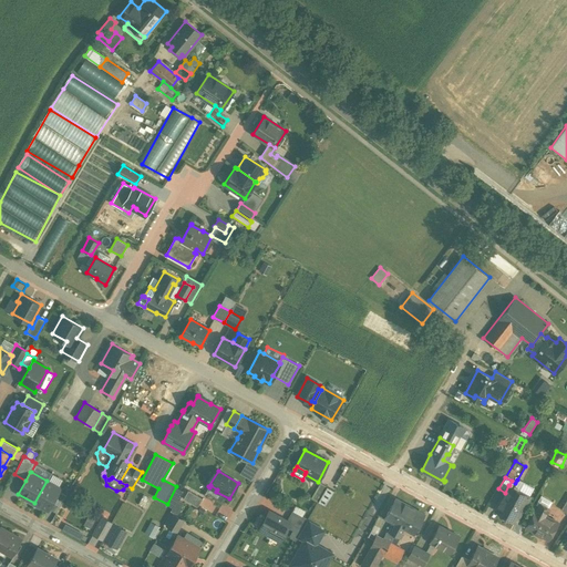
[(515,483),(512,481),(509,485),(508,485),(505,493),(495,509),(515,521),(533,488),(517,480),(515,483)]
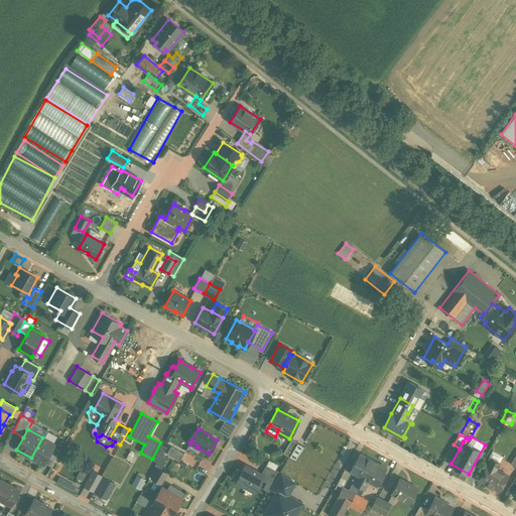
[(54,444),(42,437),(31,458),(43,465),(44,463),(50,453),(53,446),(54,444)]
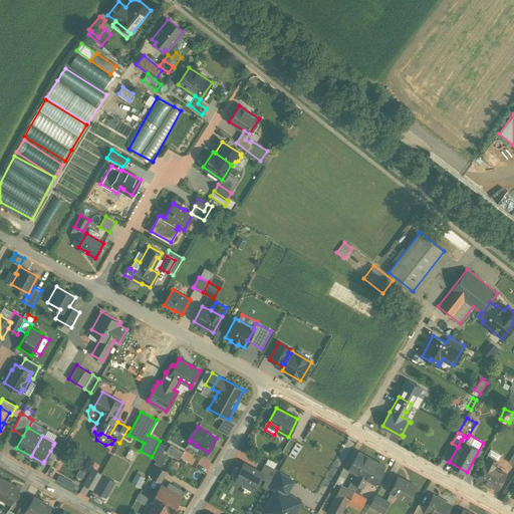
[(290,437),(282,451),(288,455),(296,441),(290,437)]
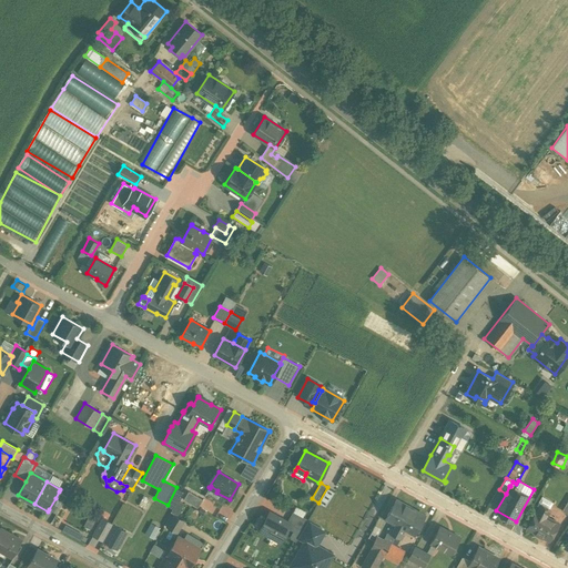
[(56,498),(62,503),(66,496),(59,492),(56,498)]
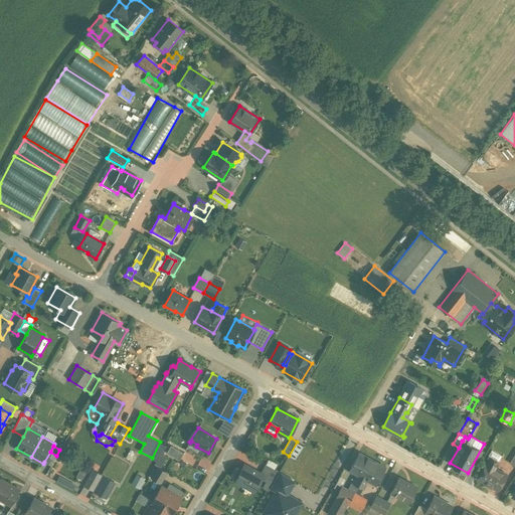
[(183,453),(171,446),(166,453),(179,461),(183,453)]
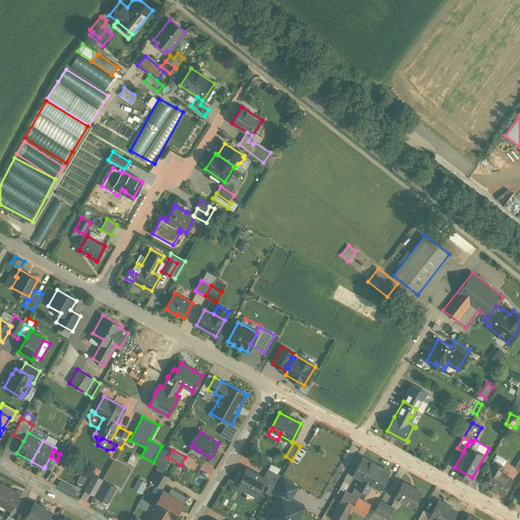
[(51,456),(45,466),(51,470),(57,460),(51,456)]
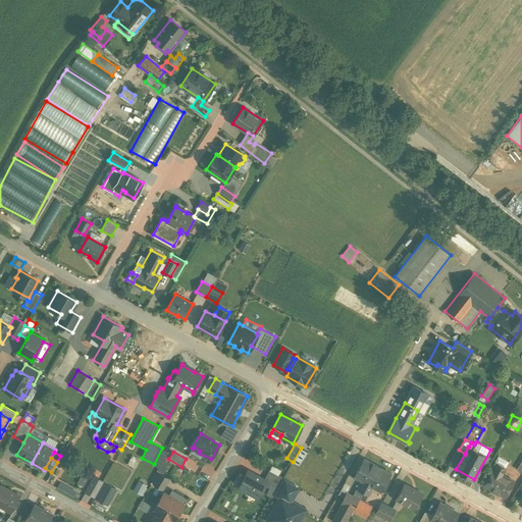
[(377,466),(364,459),(354,477),(364,482),(362,486),(360,485),(358,489),(358,490),(363,492),(377,466)]
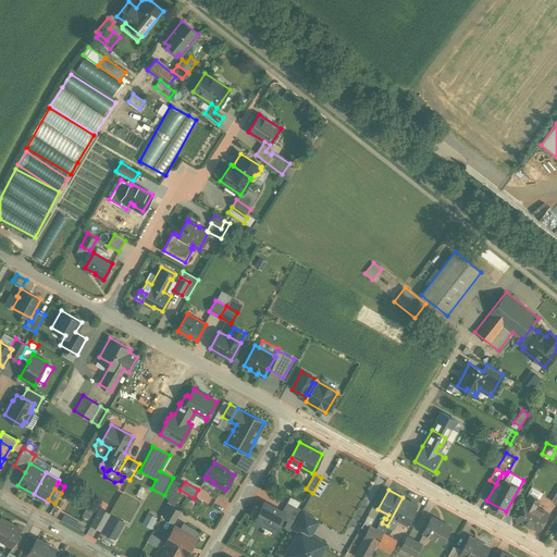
[(529,496),(527,502),(525,502),(517,518),(539,530),(547,514),(535,506),(537,502),(536,499),(532,496),(529,496)]
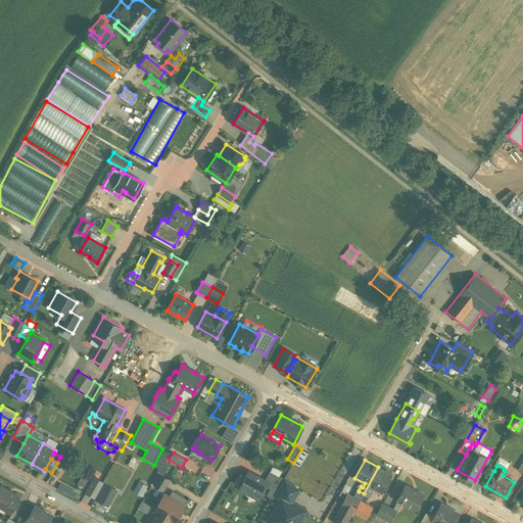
[(391,474),(378,467),(364,493),(369,496),(371,491),(369,491),(372,486),(382,492),(391,474)]
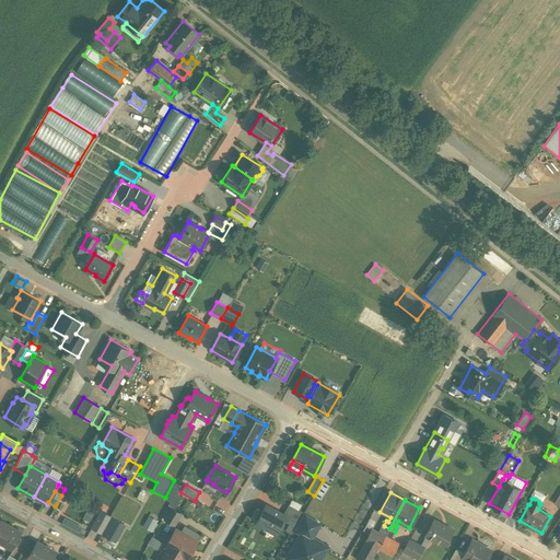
[(287,516),(266,504),(255,523),(277,535),(287,516)]
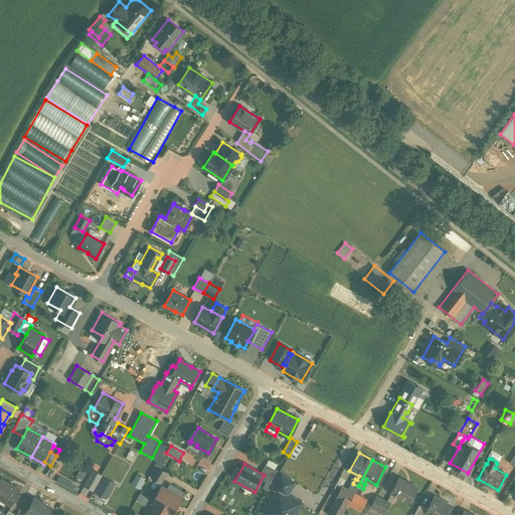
[(279,472),(265,464),(262,471),(267,473),(265,476),(274,481),(279,472)]
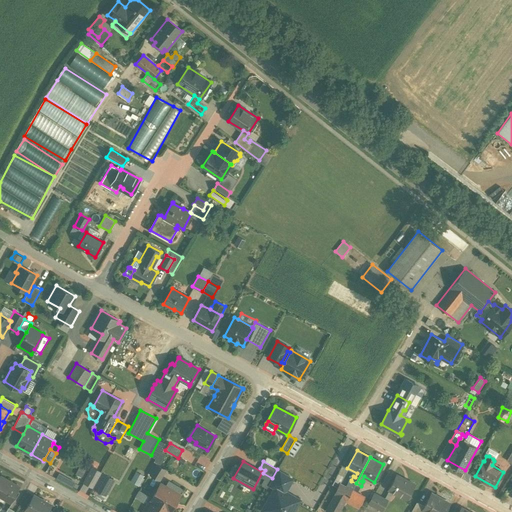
[(166,469),(157,464),(150,475),(159,480),(166,469)]
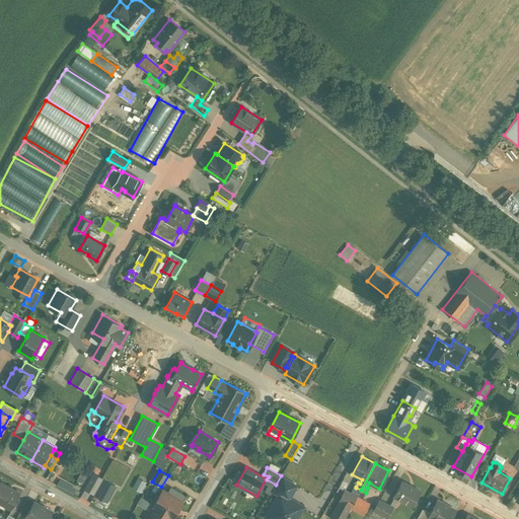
[(101,480),(92,475),(84,490),(93,494),(101,480)]
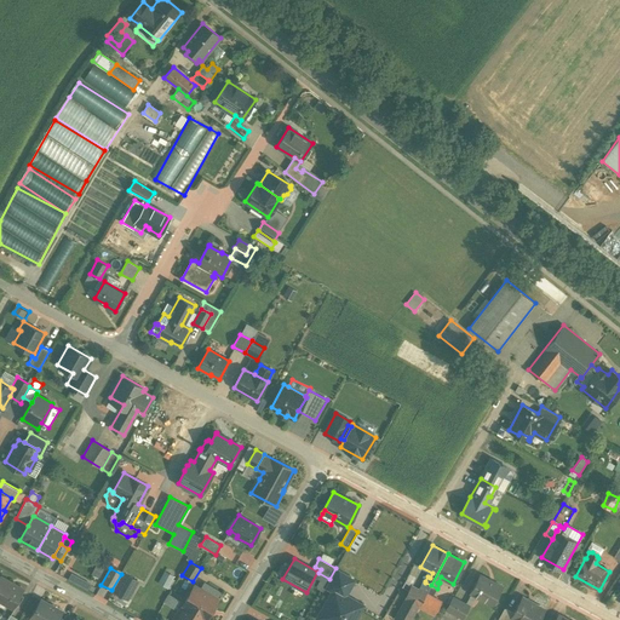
[(334,590),(344,595),(352,580),(337,570),(328,586),(334,590)]
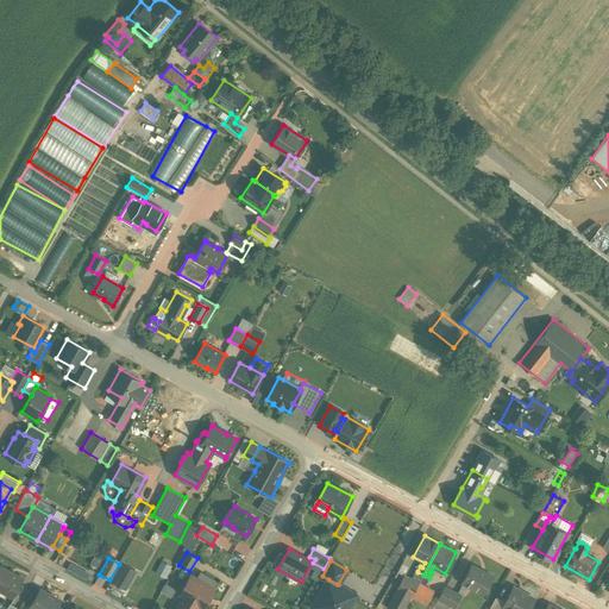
[(135,570),(121,563),(112,581),(125,588),(135,570)]
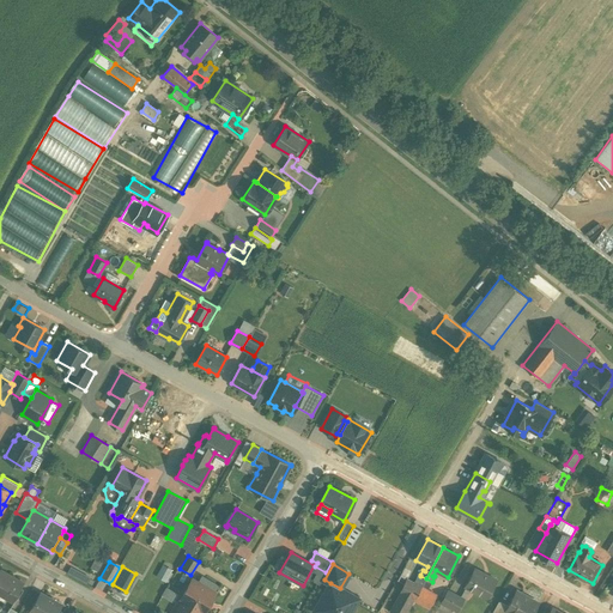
[(170,572),(162,568),(157,576),(165,581),(170,572)]
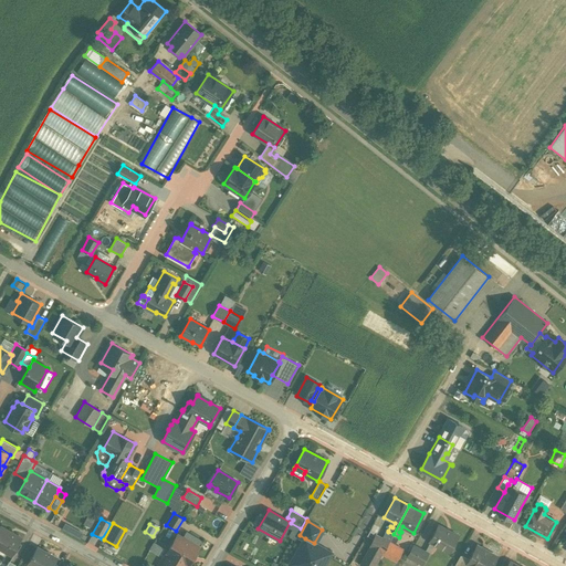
[(459,535),(438,524),(429,541),(449,552),(459,535)]
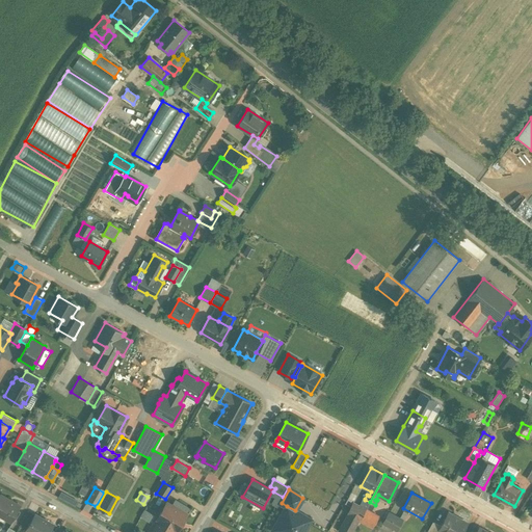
[(20,506),(0,495),(0,515),(10,522),(20,506)]
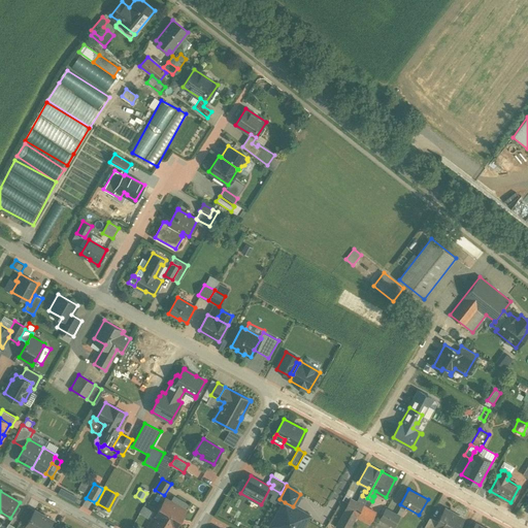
[(362,495),(360,494),(356,502),(363,505),(367,498),(362,496),(362,495)]
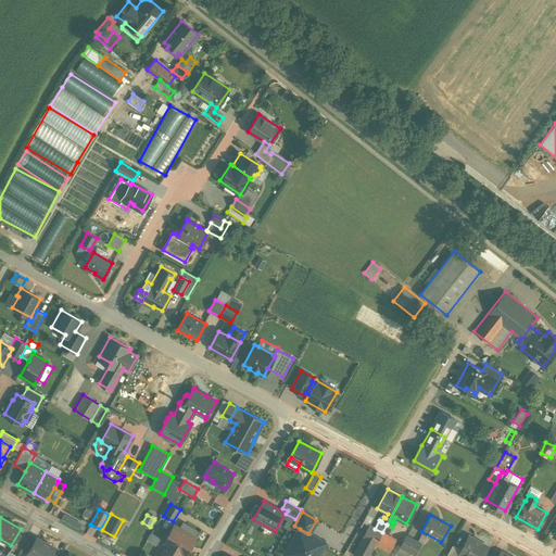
[(198,531),(182,522),(179,528),(174,525),(164,543),(165,544),(173,548),(173,547),(181,553),(185,554),(185,555),(196,538),(194,538),(198,531)]
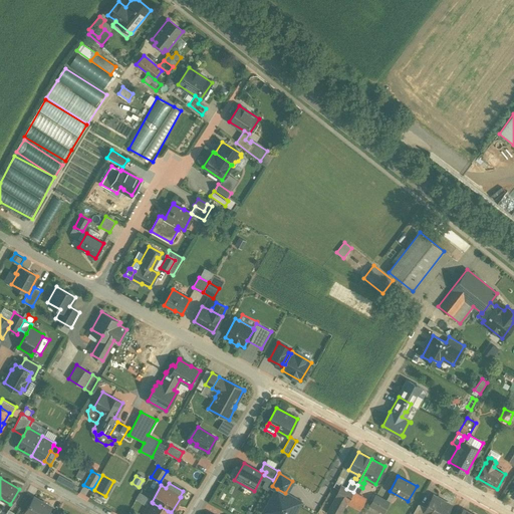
[(346,489),(340,486),(335,496),(347,502),(347,503),(353,492),(346,489)]
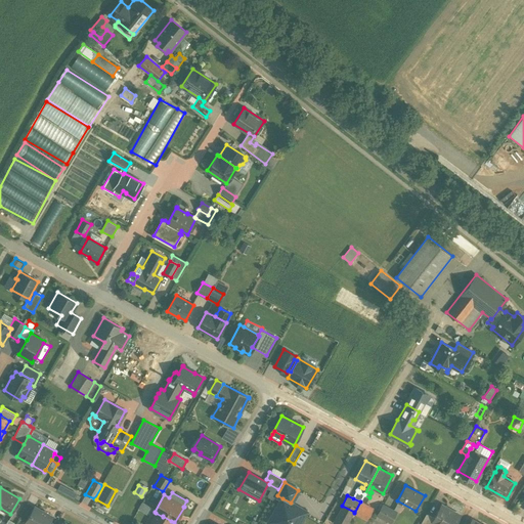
[(269,522),(273,523),(299,523),(306,512),(291,503),(282,498),(269,522)]
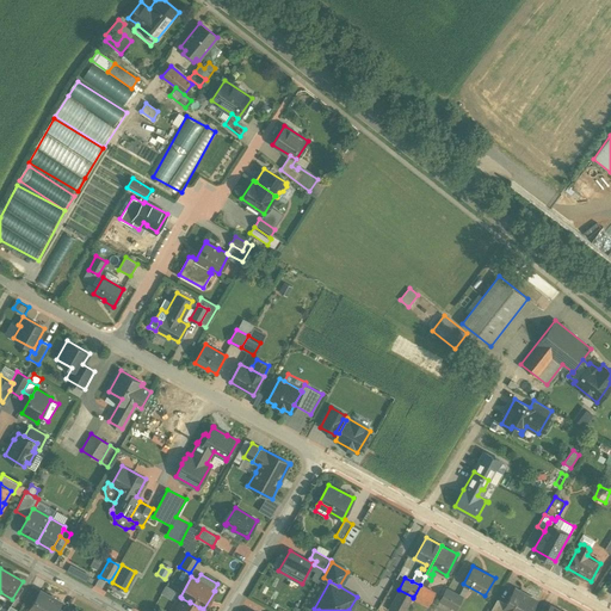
[(174,600),(179,591),(168,585),(164,594),(174,600)]
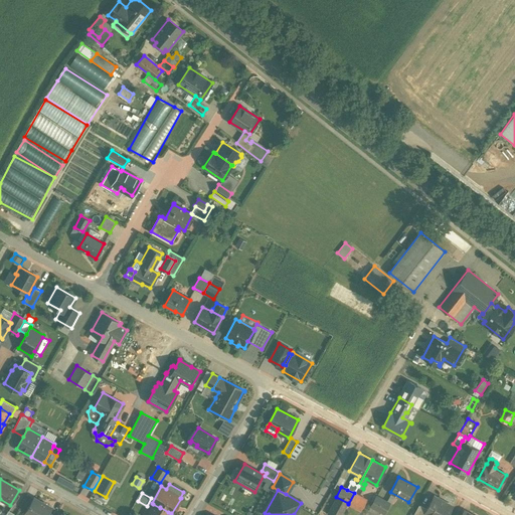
[(354,493),(348,504),(361,510),(366,500),(354,493)]
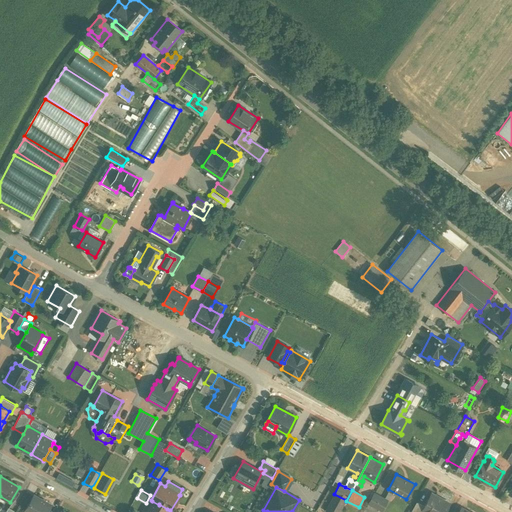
[(387,500),(374,493),(368,503),(382,510),(387,500)]
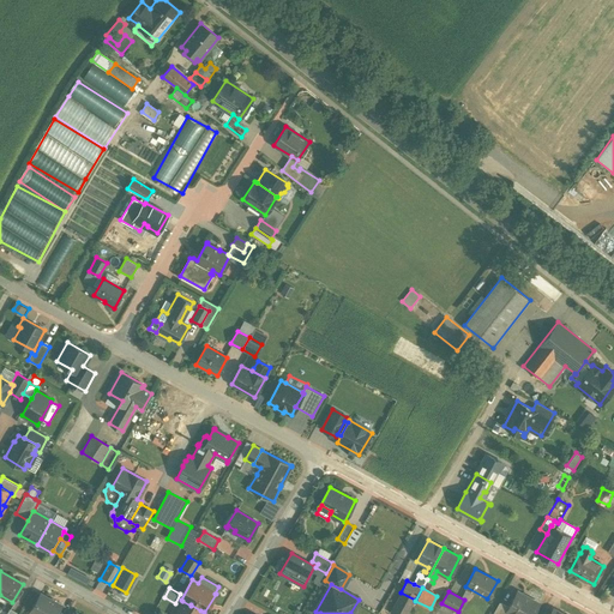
[(530,599),(517,591),(509,607),(506,611),(507,611),(512,613),(534,613),(540,603),(539,603),(539,605),(529,599),(530,599)]
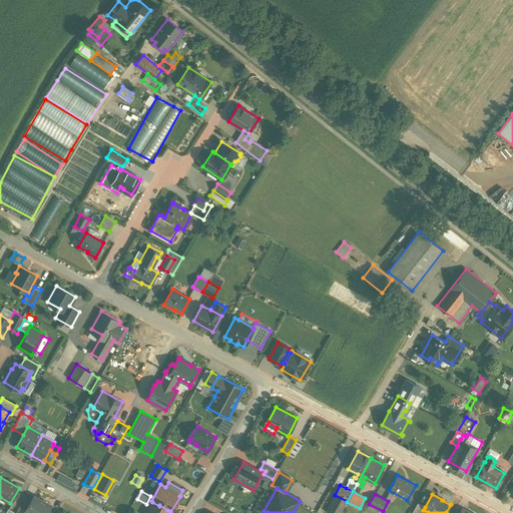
[(340,512),(347,501),(335,495),(326,512),(328,512),(340,512)]
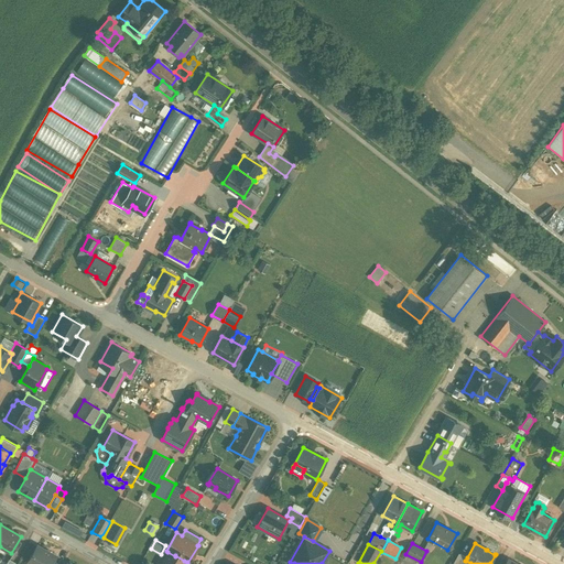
[(56,556),(38,545),(36,545),(28,562),(29,562),(33,563),(52,563),(56,556)]
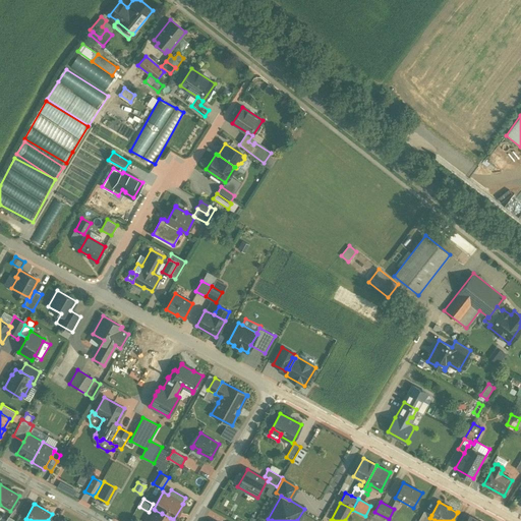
[(162,514),(155,510),(148,520),(149,520),(168,520),(170,518),(162,513),(162,514)]
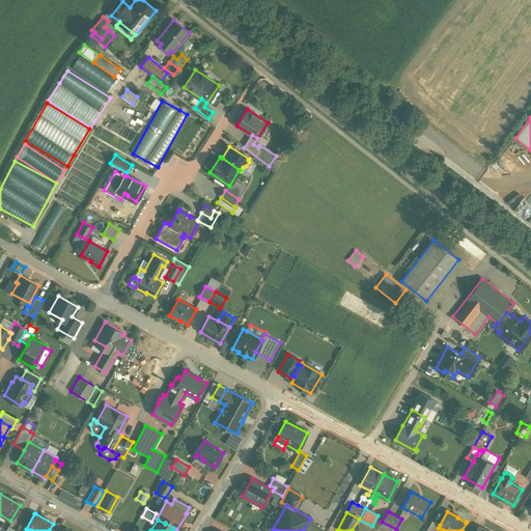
[(431,521),(425,530),(437,530),(439,528),(438,528),(440,525),(431,521)]
